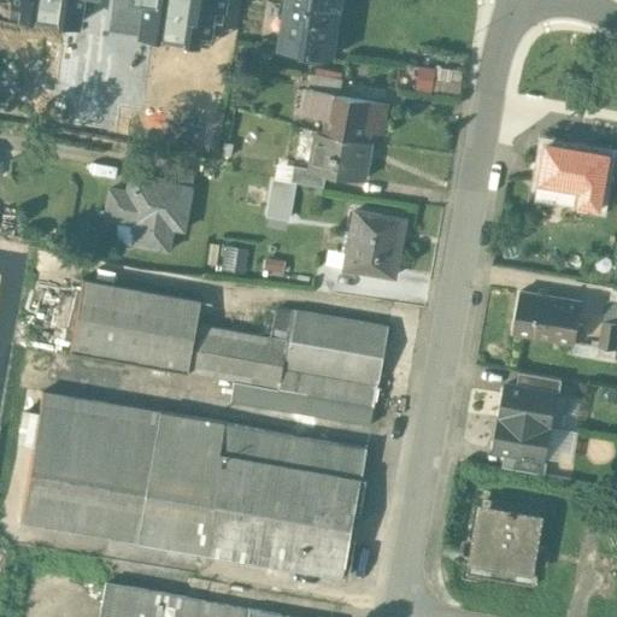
[(10,0),(10,4),(21,5),(18,16),(77,25),(80,0),(10,0)]
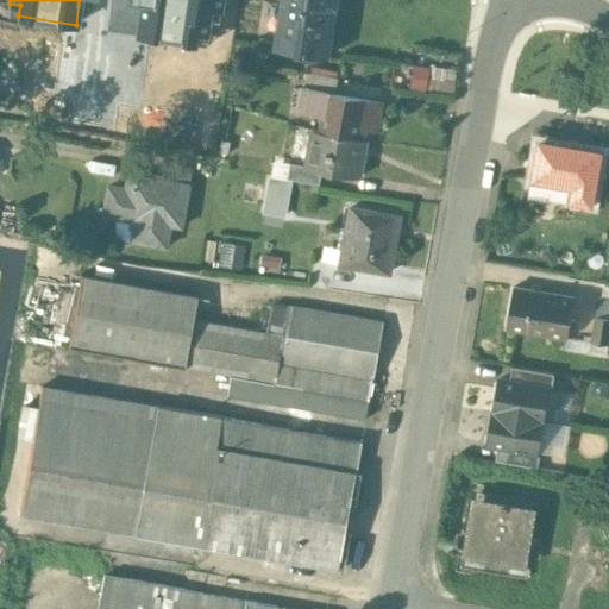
[(127,0),(129,1),(144,4),(140,33),(198,43),(199,31),(208,32),(213,7),(223,10),(224,0),(127,0)]
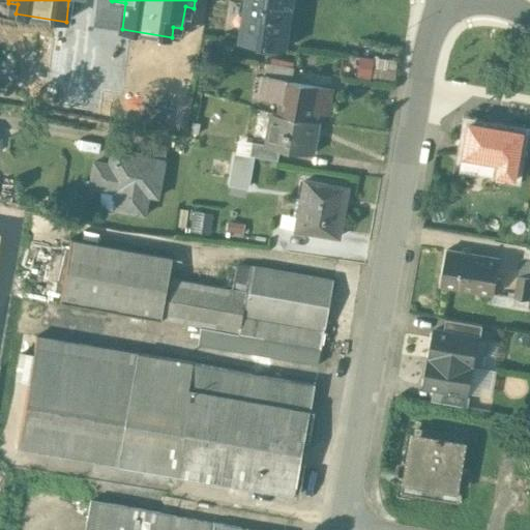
[(293,0),(246,0),(241,40),(286,48),(293,0)]
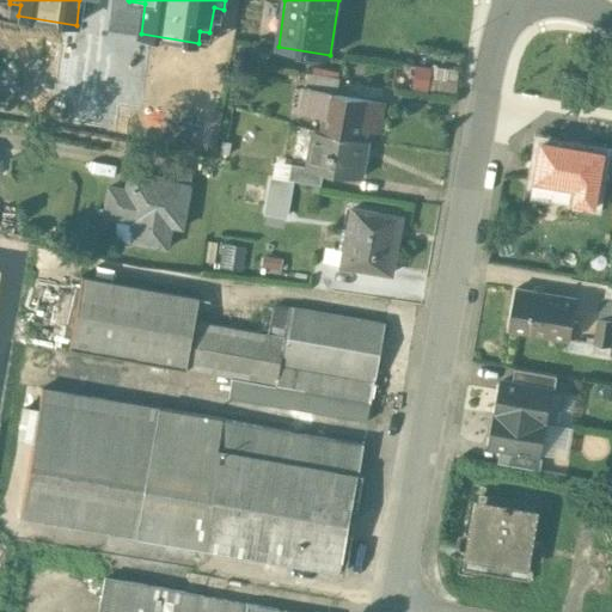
[(414,62),(412,85),(452,86),(452,63),(414,62)]
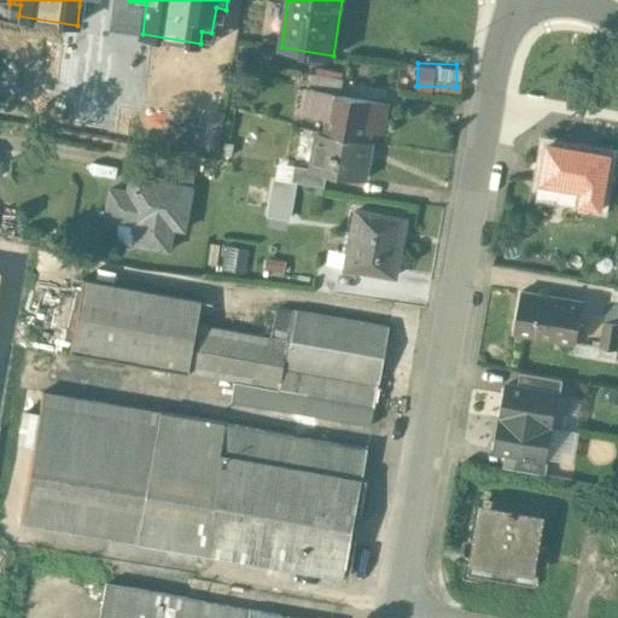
[(337,97),(309,92),(305,116),(327,118),(324,135),(362,141),(365,129),(379,132),(383,104),(337,98),(337,97)]
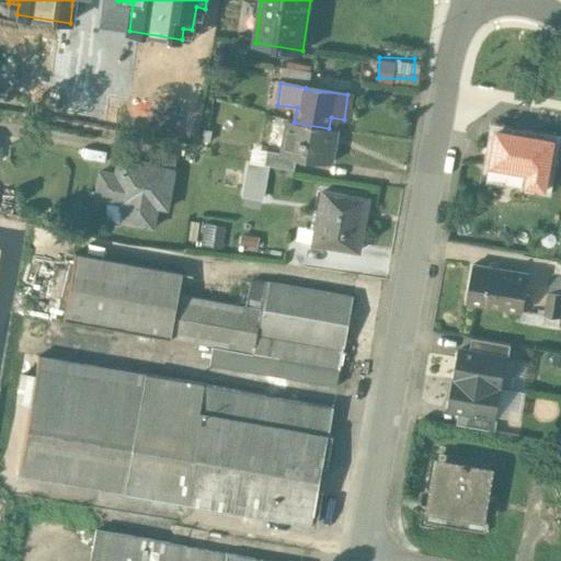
[(329,128),(294,123),(288,121),(283,156),(283,157),(296,159),(331,164),(335,129),(329,128)]
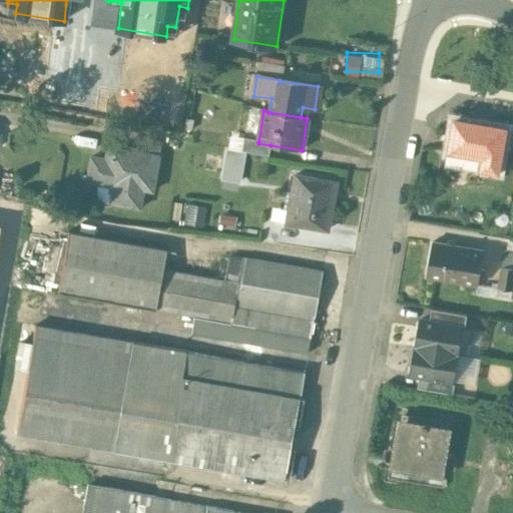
[(507,126),(454,117),(448,150),(483,156),(481,169),(499,172),(507,126)]
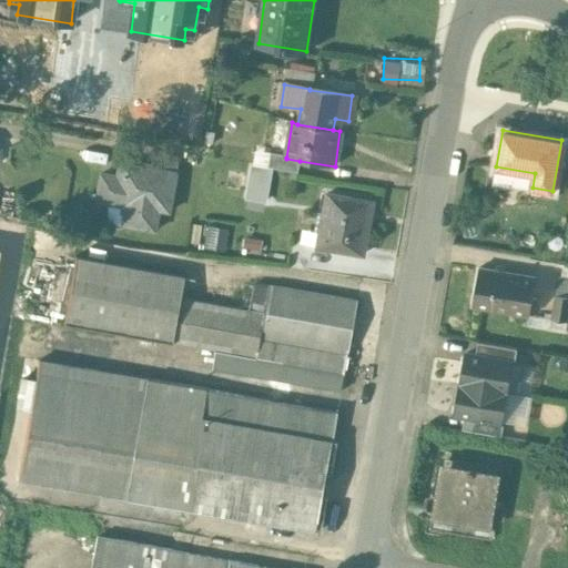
[(286,158),(270,154),(267,166),(298,171),(300,161),(286,159),(286,158)]
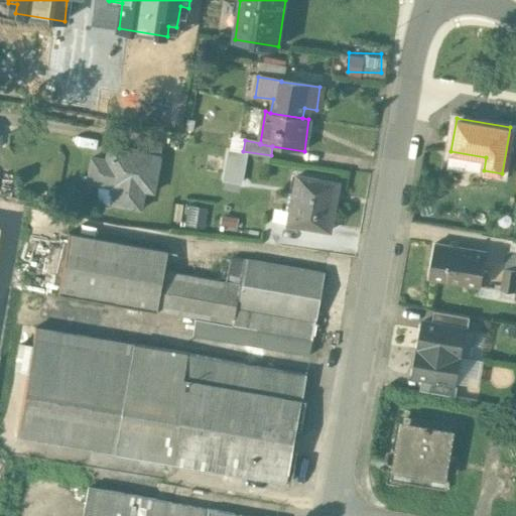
[(136,151),(108,146),(106,161),(101,185),(103,185),(113,187),(113,197),(112,197),(110,206),(140,211),(144,192),(153,195),(159,158),(136,154),(136,151)]
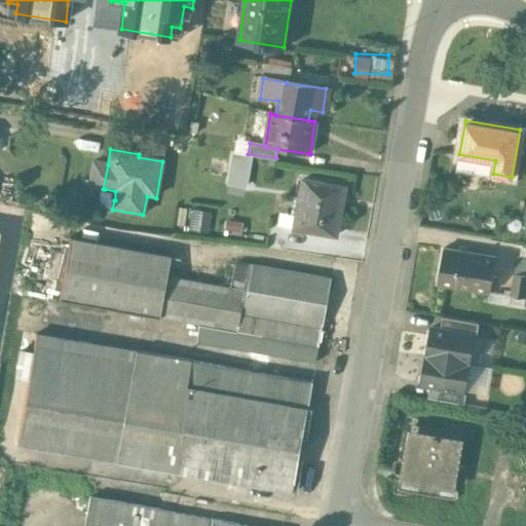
[(495,160),(459,154),(456,168),(492,175),(493,174),(495,160)]
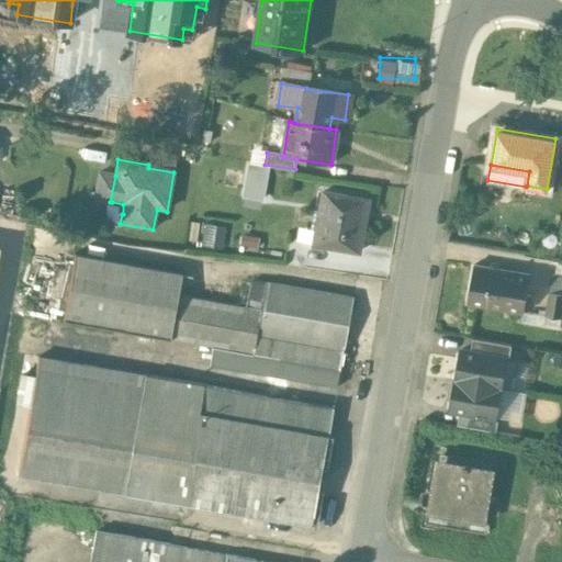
[(115,176),(99,173),(94,201),(112,204),(112,202),(110,202),(115,176)]
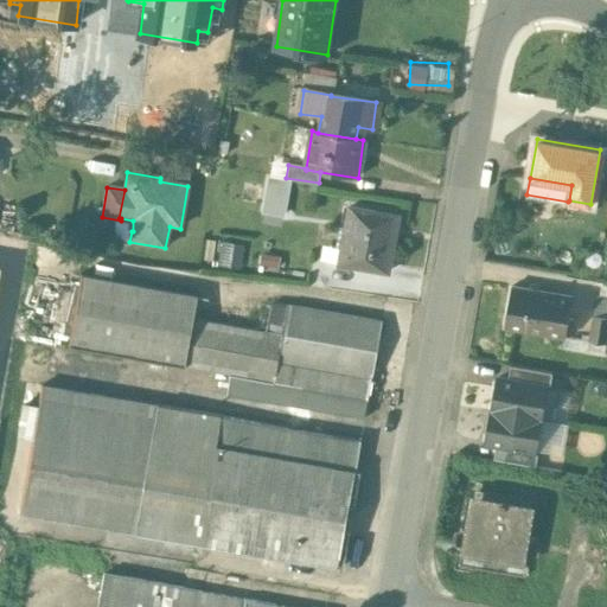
[(395,216),(350,209),(346,231),(355,232),(349,264),(389,272),(395,238),(397,238),(397,235),(393,235),(395,216)]
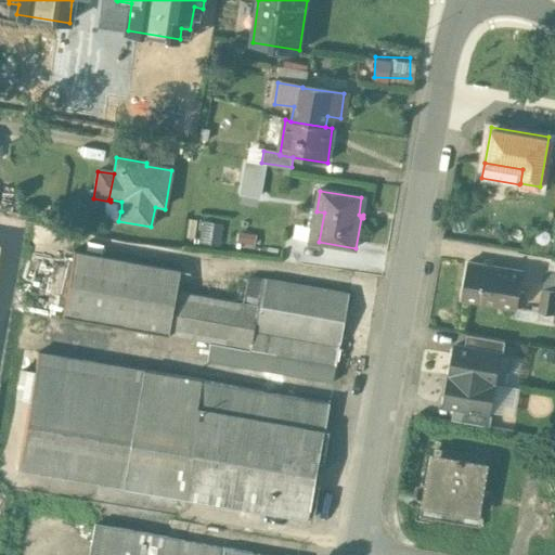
[(313,241),(287,236),(284,252),(276,250),(274,259),(309,265),(313,241)]
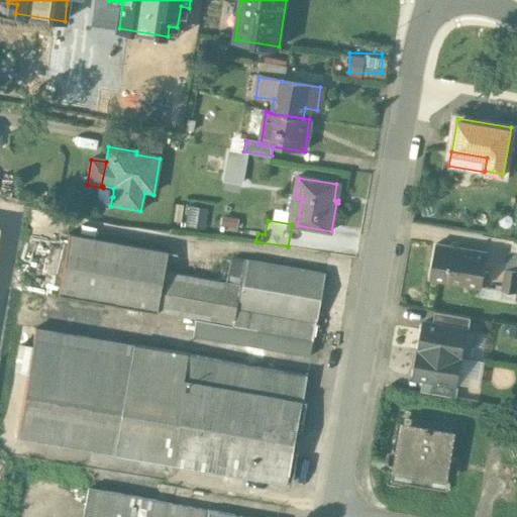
[(168,251),(69,234),(58,294),(158,312),(167,261),(168,251)]
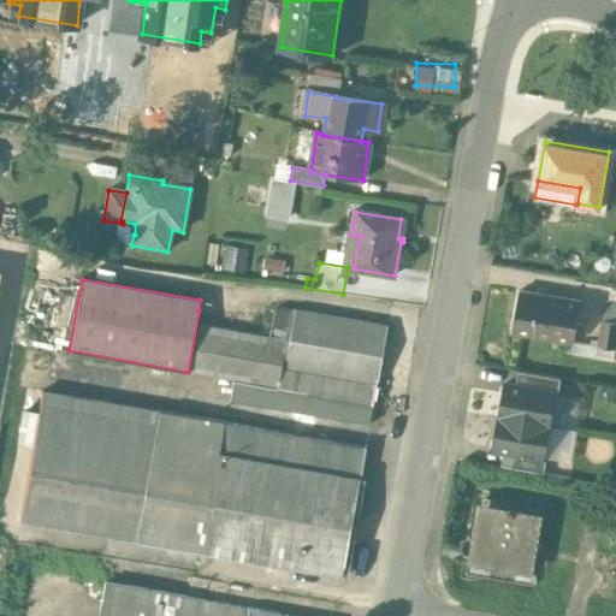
[(580,301),(519,291),(511,332),(574,343),(578,323),(580,301)]
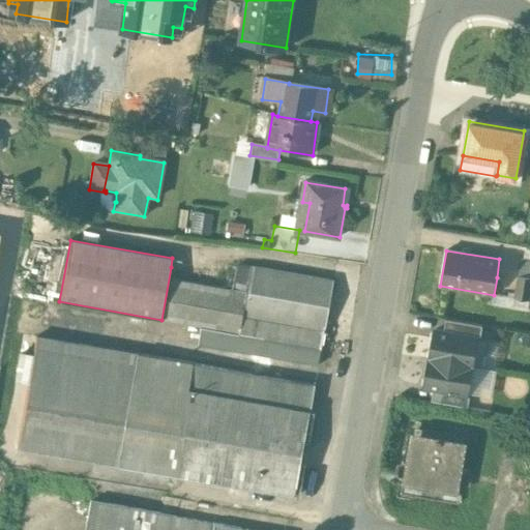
[(529,260),(523,259),(521,259),(518,275),(529,277),(529,260)]
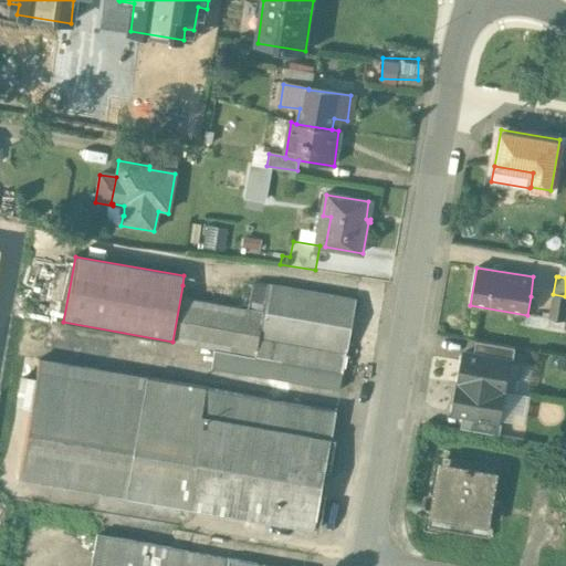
[(356,301),(257,283),(253,299),(266,301),(260,337),(347,353),(356,301)]
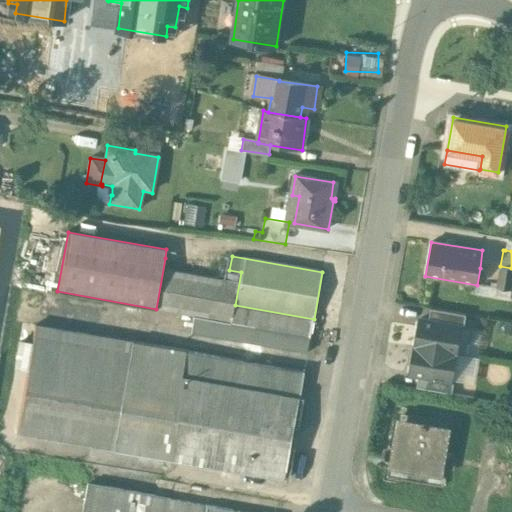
[(229,270),(165,258),(156,309),(194,316),(232,323),(235,305),(241,272),(229,270)]
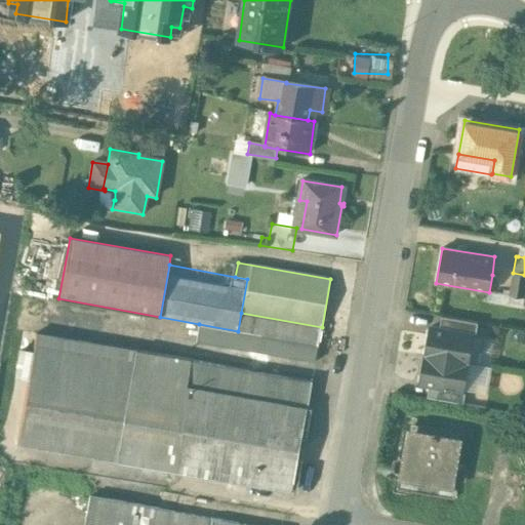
[(524,291),(524,275),(513,273),(512,278),(492,275),(489,292),(524,297),(524,291)]
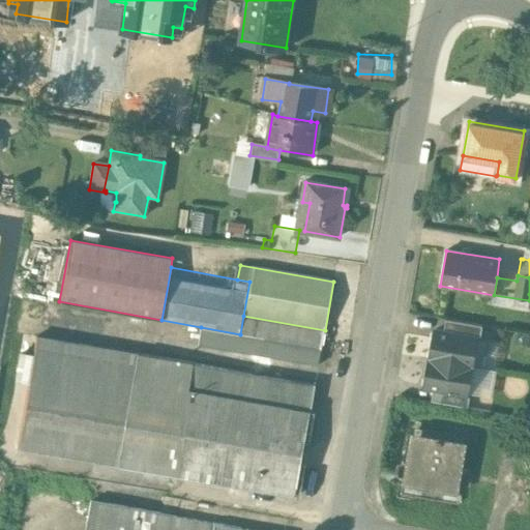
[(325,330),(243,316),(240,334),(201,327),(198,344),(319,365),(325,330)]
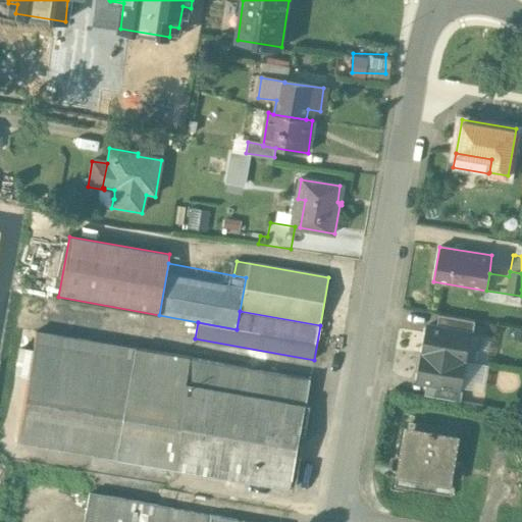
[(475,321),(439,314),(436,326),(470,332),(470,333),(473,333),(475,321)]
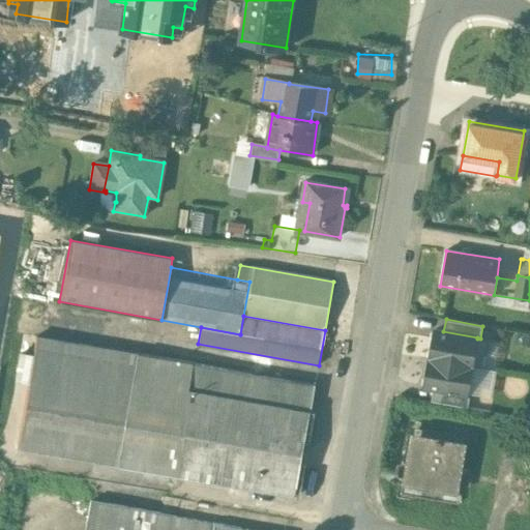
[(443,331),(435,330),(430,358),(472,366),(477,339),(477,337),(443,331)]
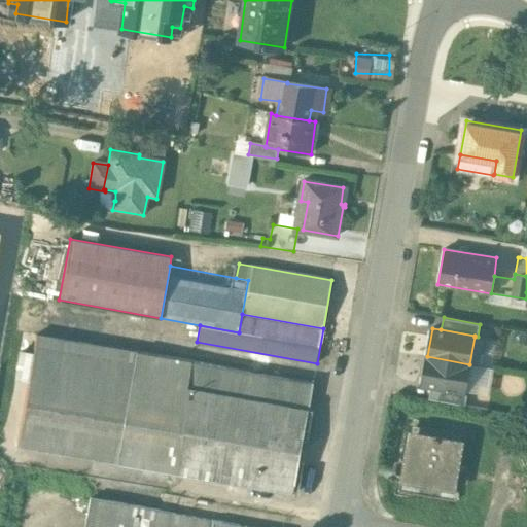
[(137,355),(35,337),(16,446),(118,464),(137,355)]
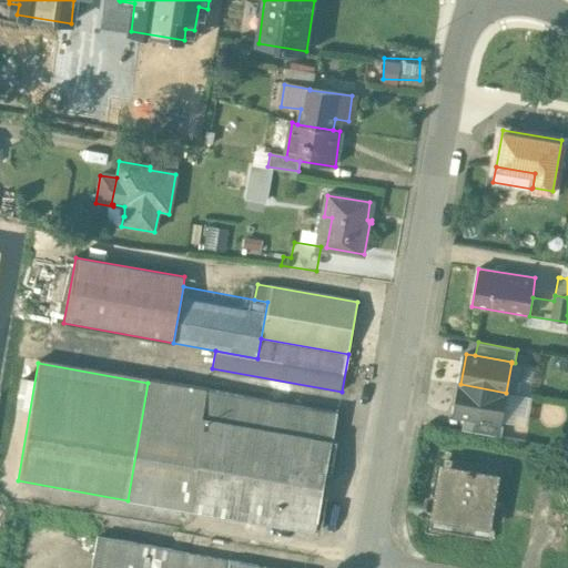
[(338,415),(148,383),(128,500),(275,526),(286,464),(328,472),(338,415)]
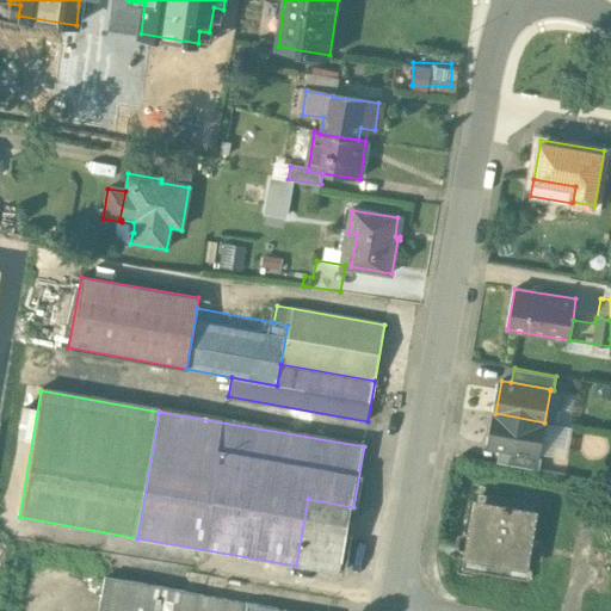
[(544,423),(495,413),(489,446),(500,448),(538,455),(538,454),(544,423)]
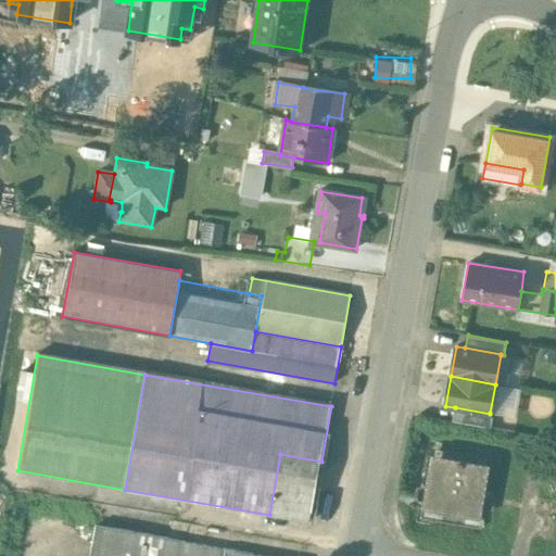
[(490,414),(455,407),(452,420),(491,427),(493,414),(490,413),(490,414)]
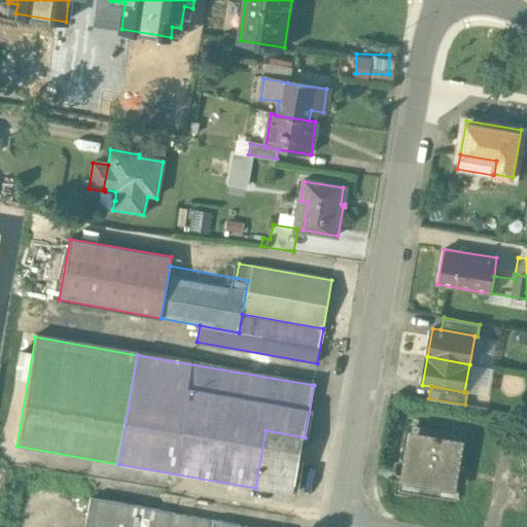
[(305,437),(266,430),(255,488),(294,494),(305,437)]
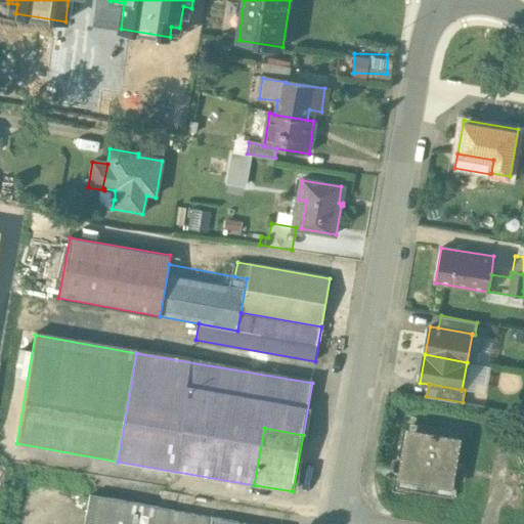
[(456,442),(410,434),(403,475),(449,483),(456,442)]
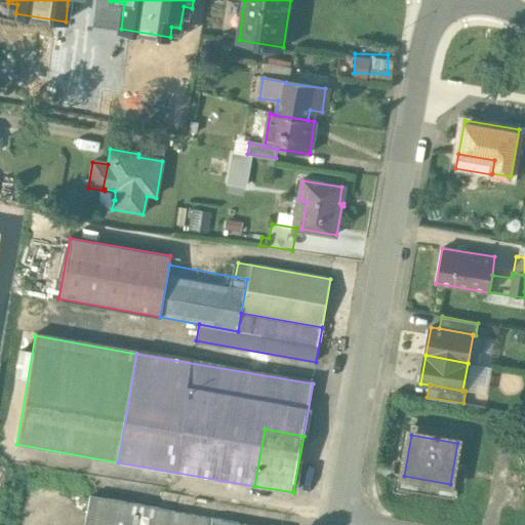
[(524,479),(518,478),(515,499),(524,500),(524,479)]
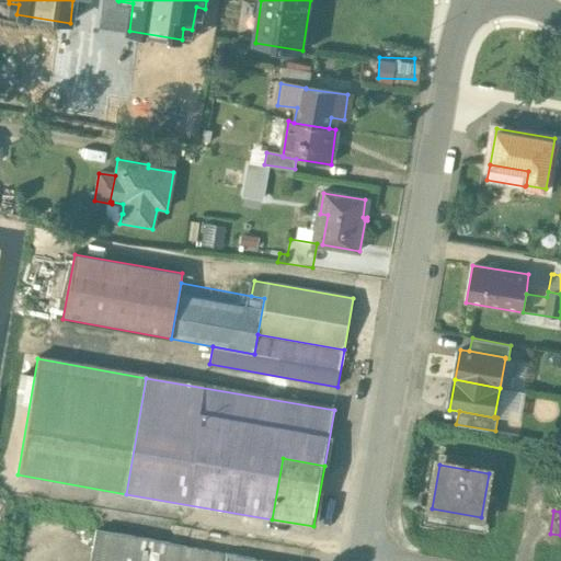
[(228,560),(229,554),(98,531),(92,560),(228,560)]
